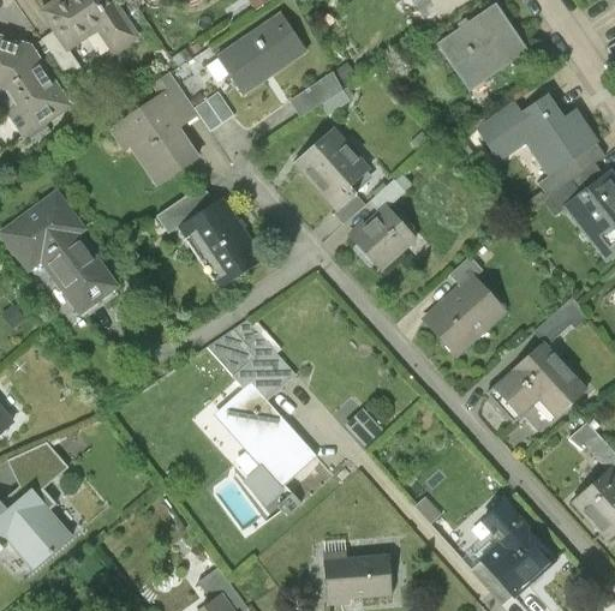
[(54,0),(41,10),(54,29),(66,47),(67,47),(97,27),(114,51),(137,35),(113,0),(54,0)]
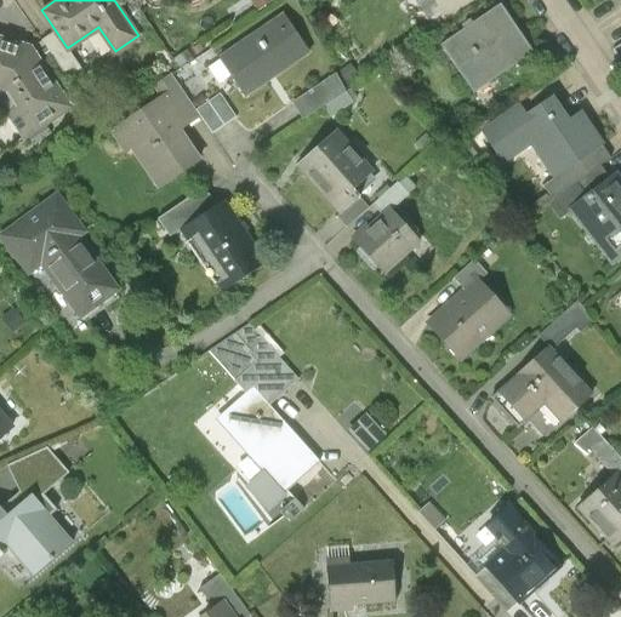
[(420,0),(419,1),(432,21),(440,15),(444,21),(474,0),(420,0)]
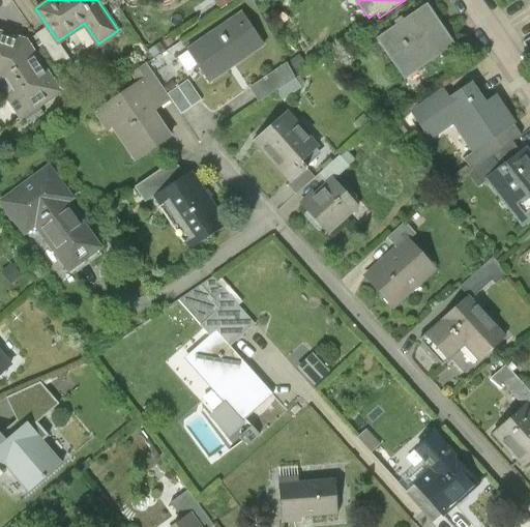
[(427,2),(376,36),(404,77),(453,42),(427,2)]
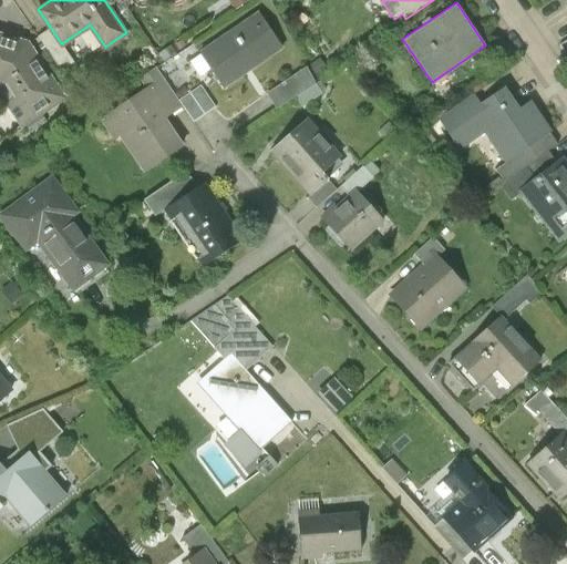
[(258,11),(200,51),(224,85),(281,45),(258,11)]
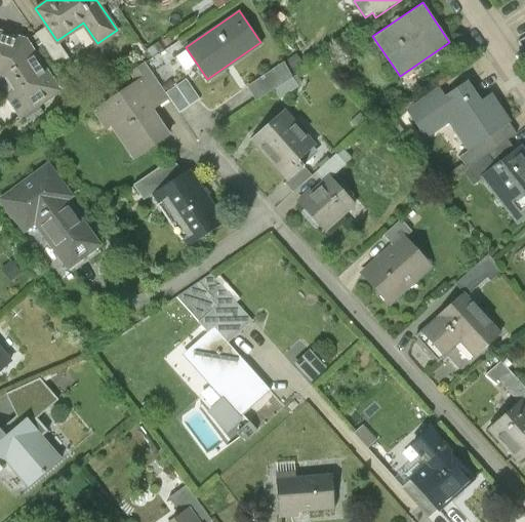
[(56,40),(46,25),(35,32),(57,66),(70,57),(57,40),(56,40)]
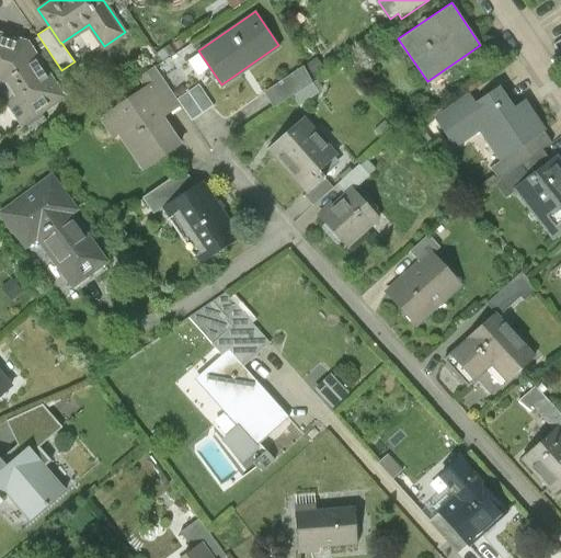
[(0,34),(0,80),(3,81),(29,120),(63,97),(27,44),(0,34)]
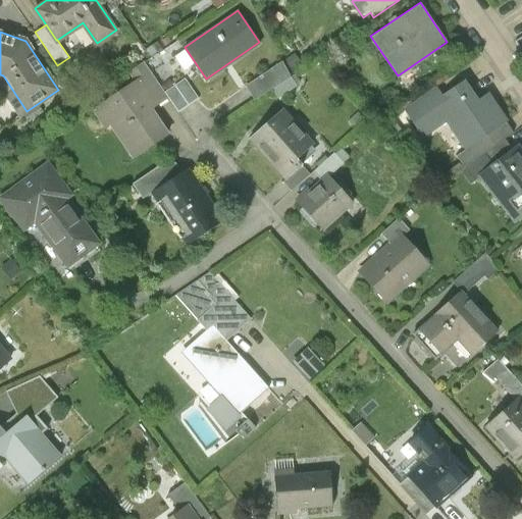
[(164,90),(143,59),(127,69),(135,81),(134,82),(151,107),(167,96),(164,90)]
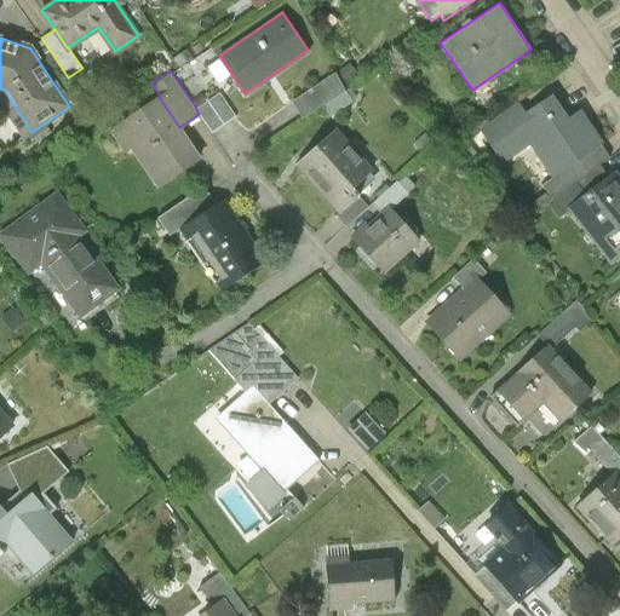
[(333,72),(293,99),(303,115),(344,87),(333,72)]
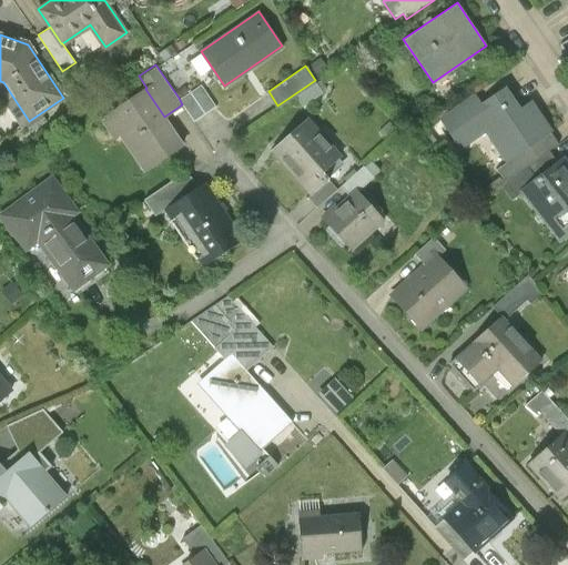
[(201,83),(179,98),(182,104),(193,120),(215,104),(201,83)]
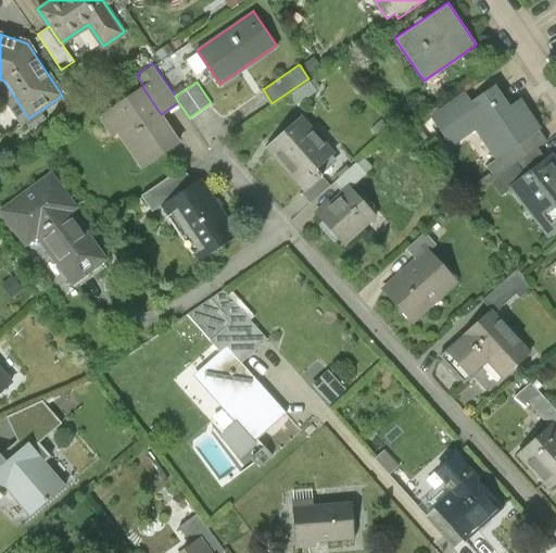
[(142,87),(105,112),(141,165),(178,139),(161,114),(142,87)]
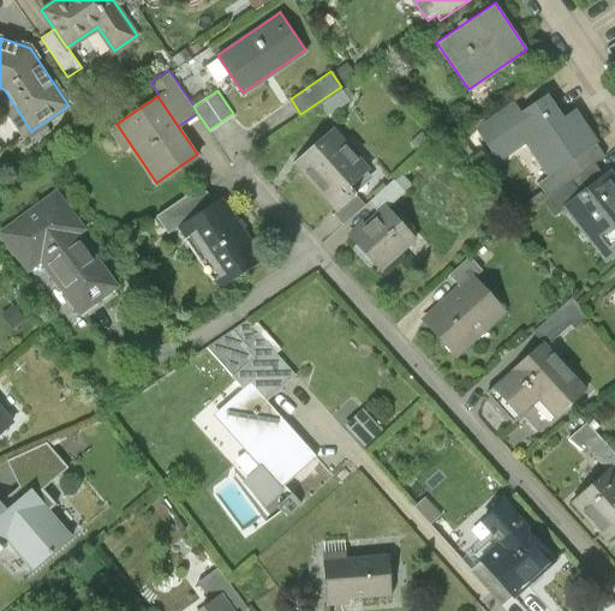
[(563,121),(547,97),(523,114),(485,141),(499,159),(525,139),(550,175),(595,144),(596,143),(574,113),(563,121)]
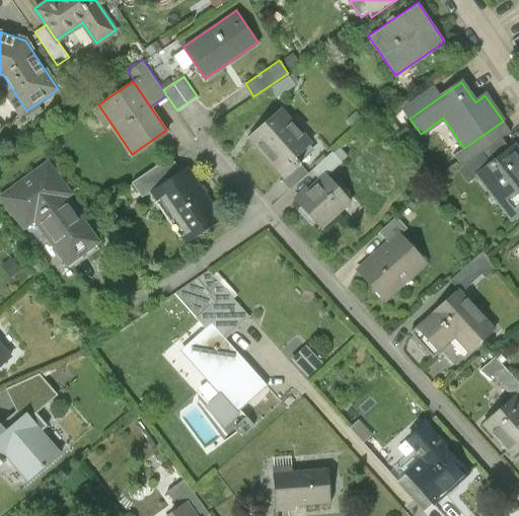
[(432,85),(401,107),(410,119),(441,96),(432,85)]
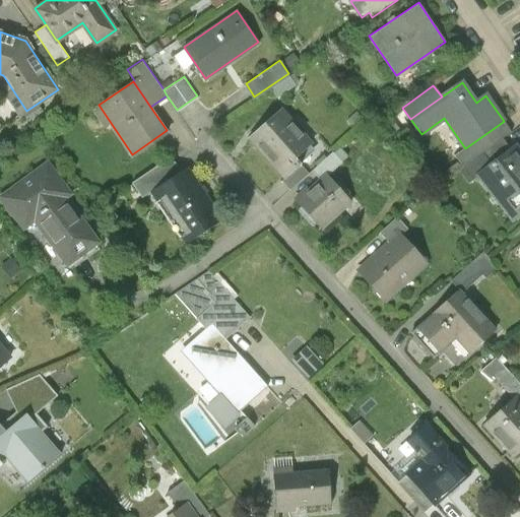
[(280,108),(249,136),(285,176),(301,162),(296,156),(311,142),(280,108)]
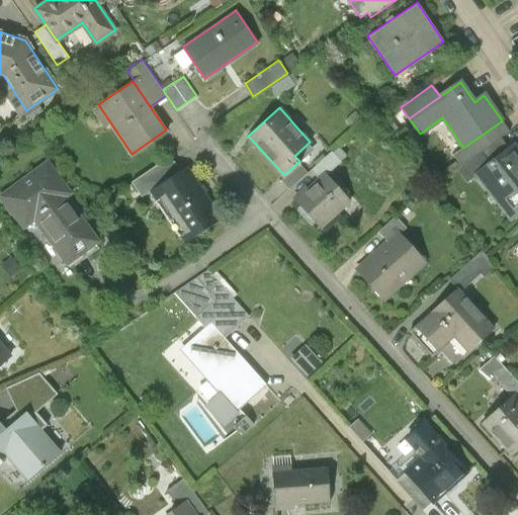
[(455,155),(463,166),(499,139),(509,132),(501,121),(463,148),(455,155)]
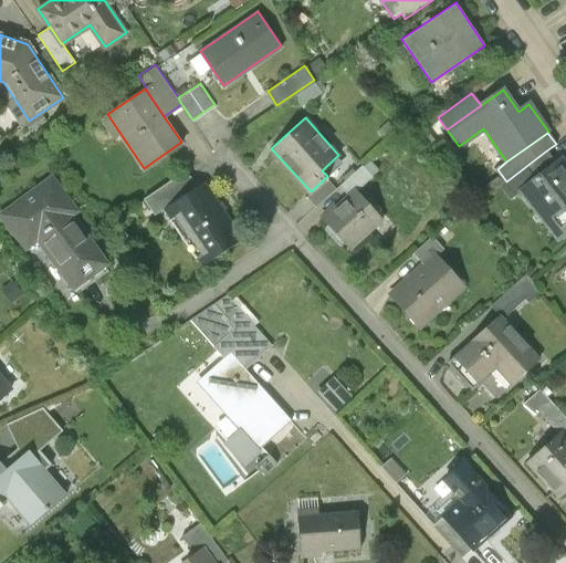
[(521,190),(536,178),(555,165),(545,152),(506,181),(502,185),(511,197),(521,190)]
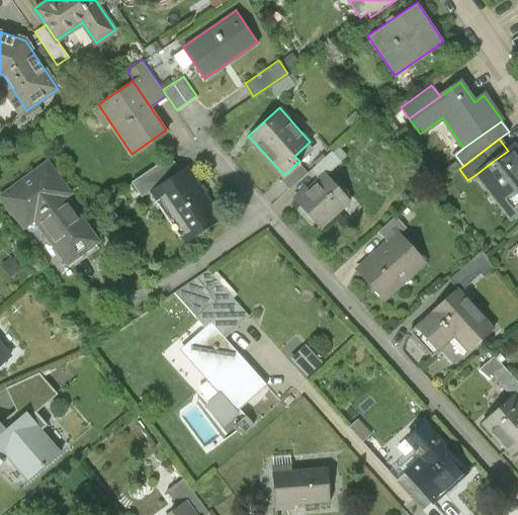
[(517,154),(512,147),(508,151),(491,163),(477,174),(510,219),(517,212),(517,154)]
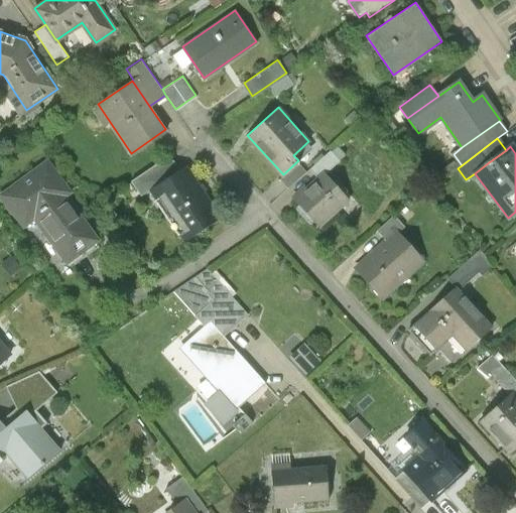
[(331,148),(309,166),(318,176),(325,170),(326,171),(340,159),(331,148)]
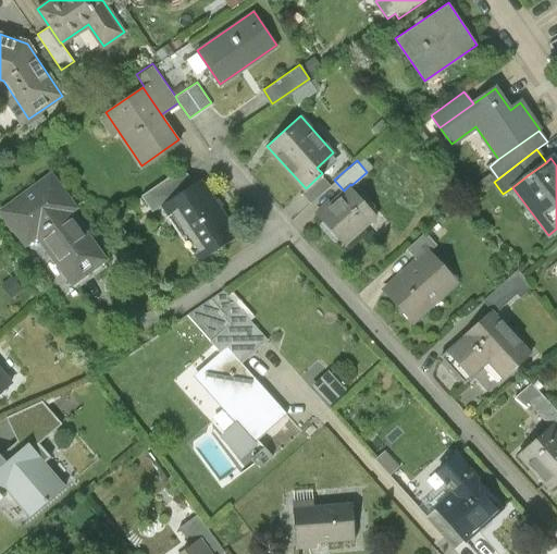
[(184,164),(141,194),(152,210),(162,204),(195,182),(184,164)]
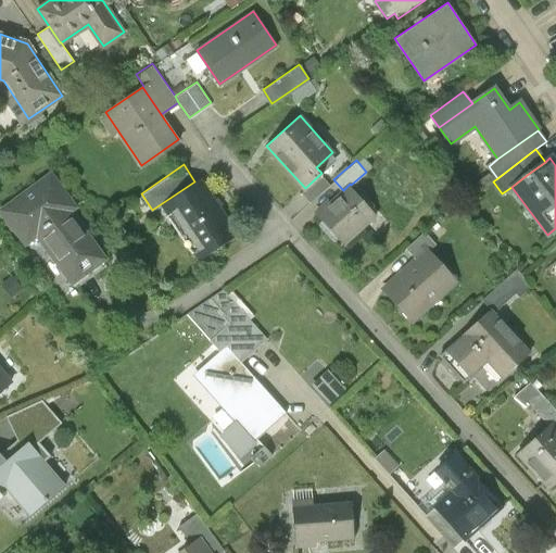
[(305,188),(301,191),(310,201),(330,183),(321,173),(305,188)]
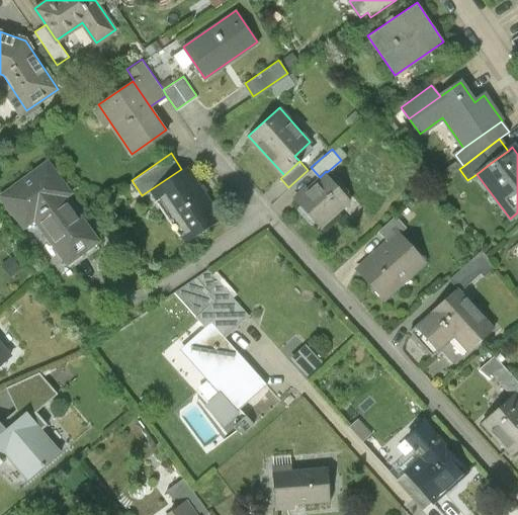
[(70,191),(49,162),(3,194),(24,224),(34,217),(67,260),(96,239),(65,194),(70,191)]
